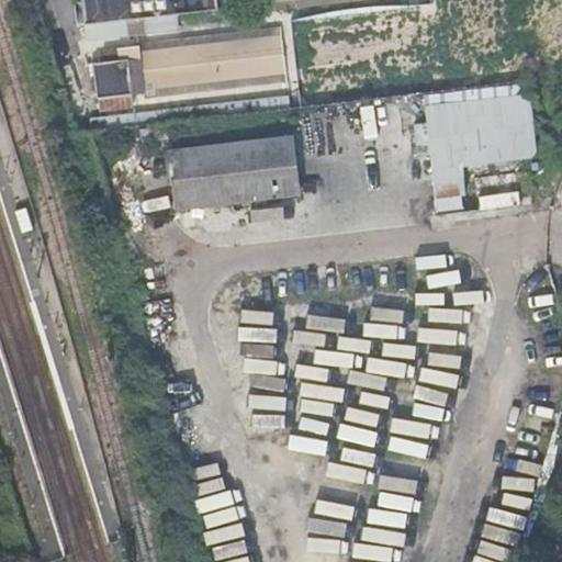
[(79,0),(82,19),(215,4),(214,0),(79,0)]
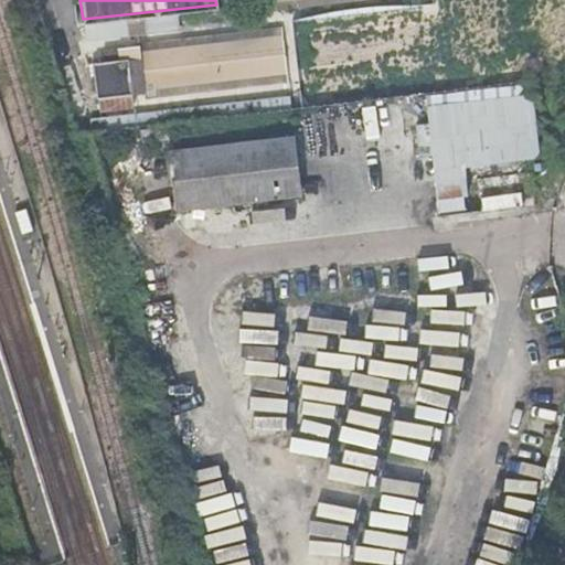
[(483,54),(480,0),(438,0),(441,56),(483,54)]
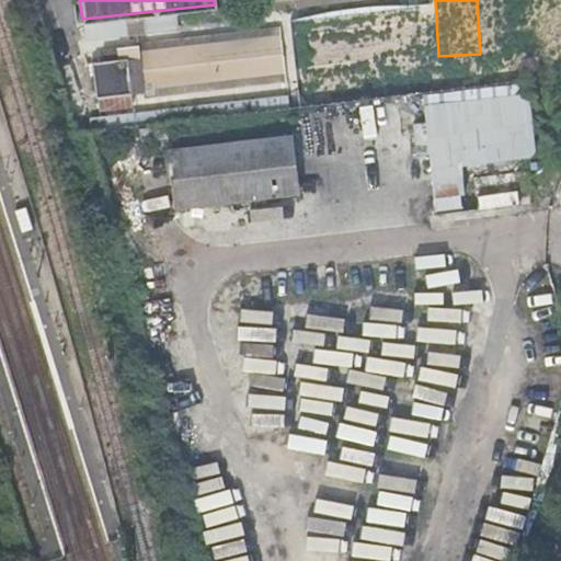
[(136,39),(142,93),(284,76),(277,22),(136,39)]
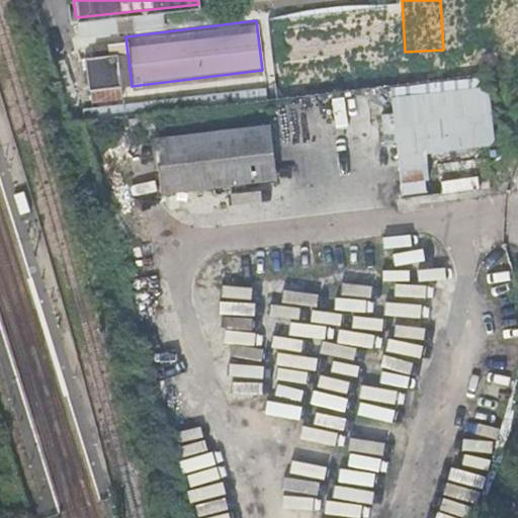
[(114,56),(82,60),(86,91),(118,87),(114,56)]
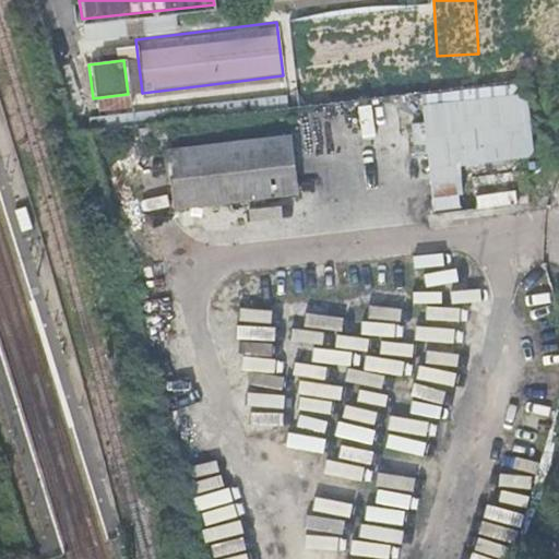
[(525,82),(419,94),(432,218),(473,213),(467,150),(523,143),(521,132),(526,131),(530,126),(525,82)]
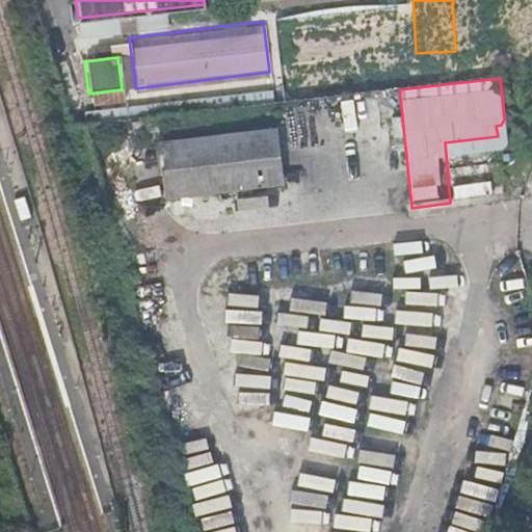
[(333,179),(327,127),(157,147),(162,201),(333,179)]
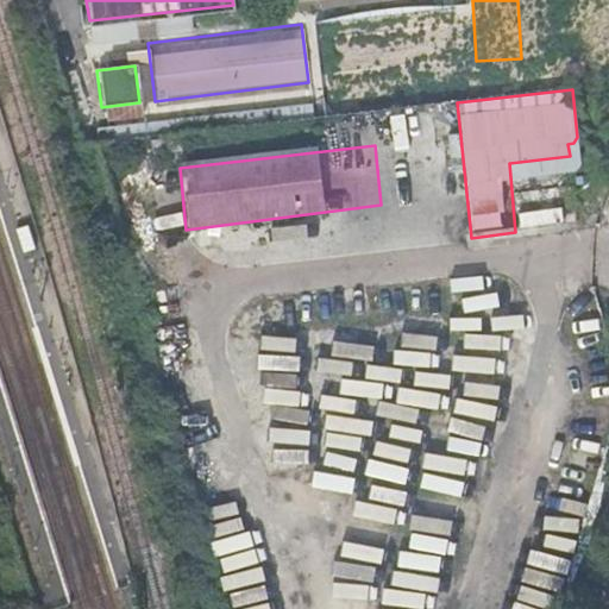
[(509,163),(515,232),(577,225),(570,156),(509,163)]
